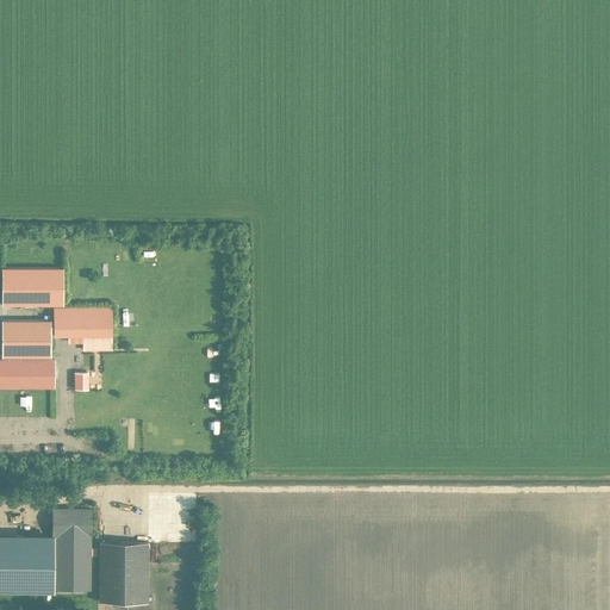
[(63,267),(2,267),(2,304),(63,304),(63,267)]
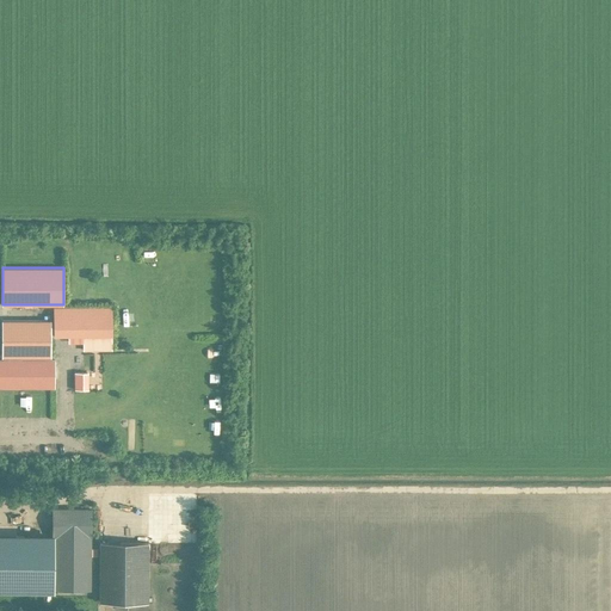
[(113,335),(111,307),(54,307),(54,335),(84,335),(113,335)]
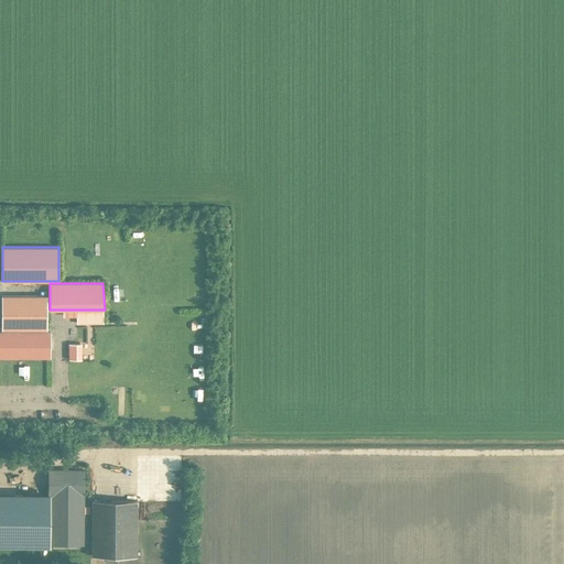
[(47,295),(2,294),(2,328),(47,328),(47,295)]
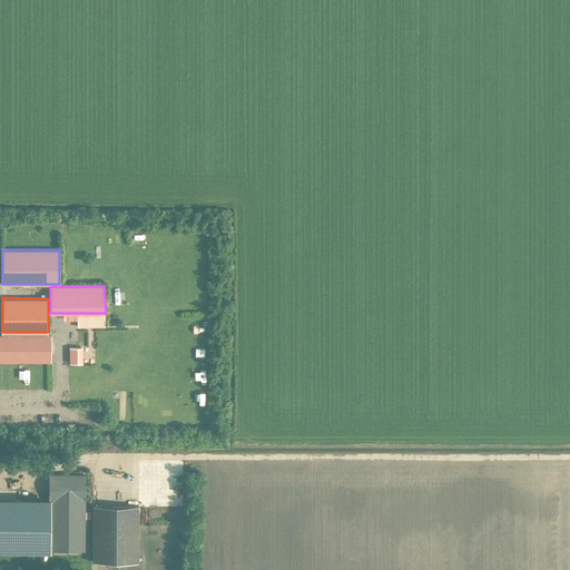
[(106,313),(78,313),(78,330),(106,330),(106,313)]
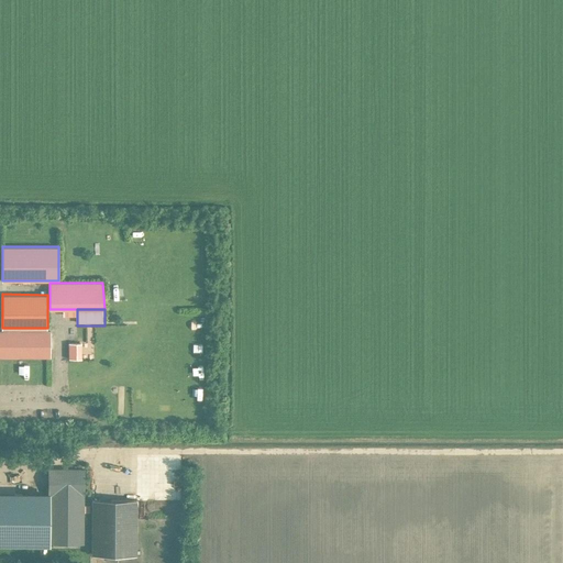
[(0,356),(50,356),(50,331),(0,330),(0,356)]
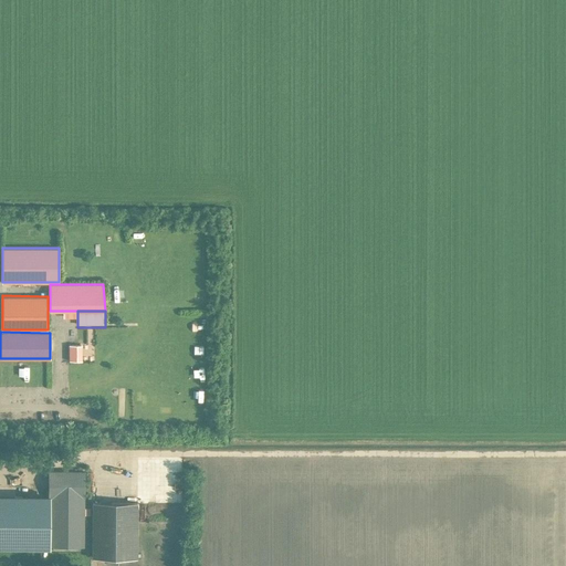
[(82,346),(70,346),(71,363),(83,363),(82,346)]
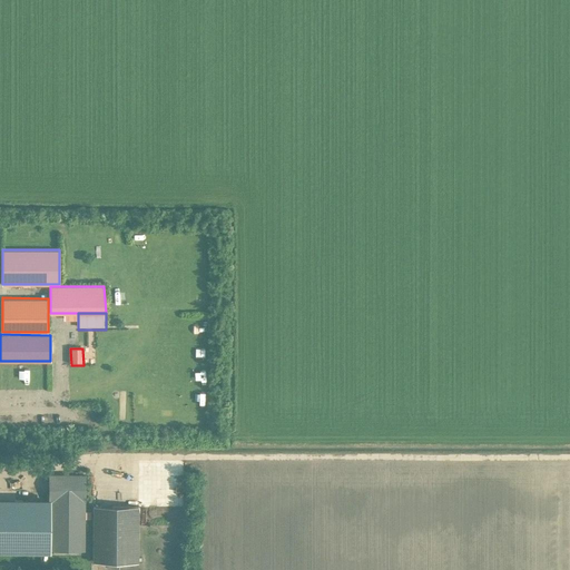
[(85,512),(85,475),(49,475),(49,502),(51,502),(50,551),(84,551),(85,519),(90,519),(90,512),(85,512)]
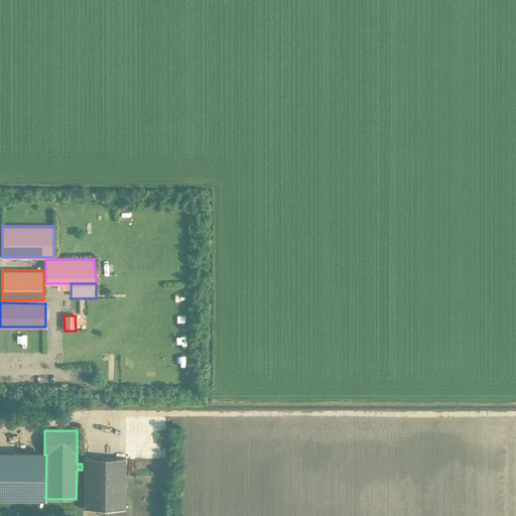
[(0,498),(43,499),(43,455),(0,454),(0,498)]
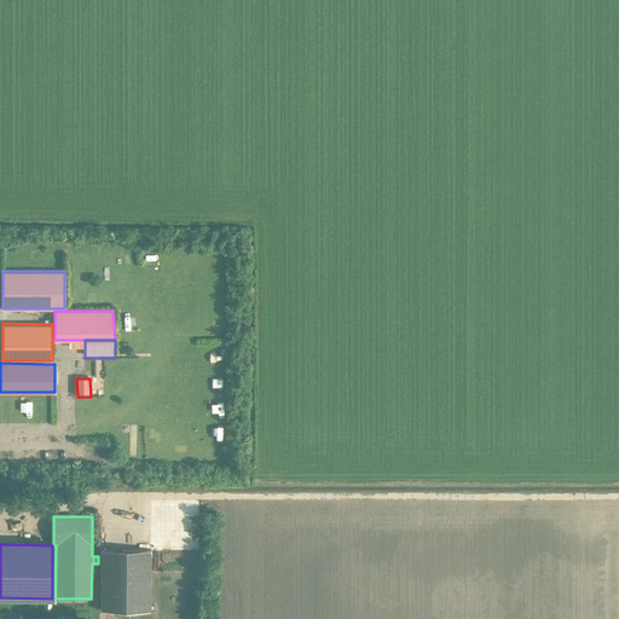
[(150,550),(102,550),(100,611),(149,611),(150,550)]
